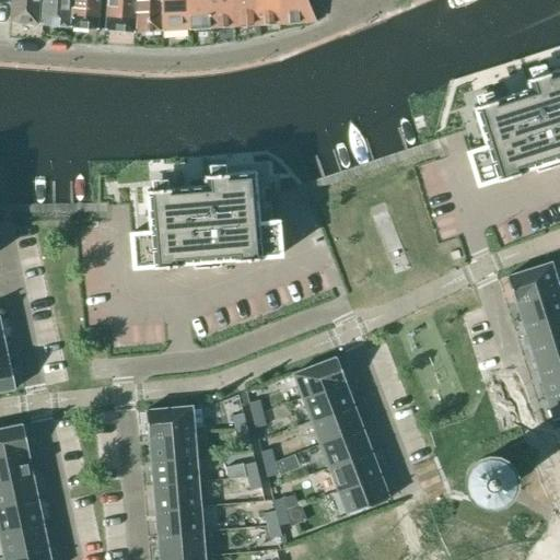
[(36,25),(38,0),(11,0),(9,23),(36,25)]
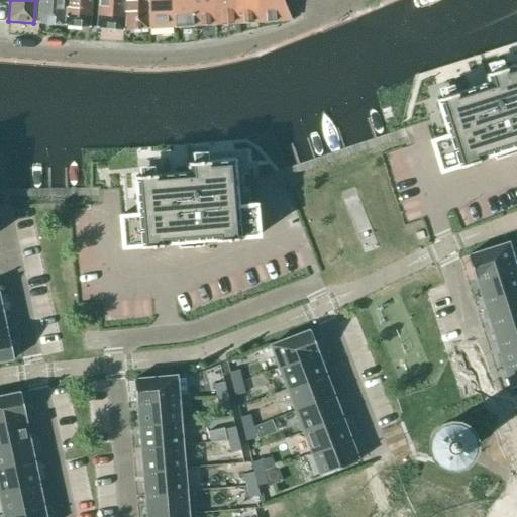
[(64,25),(65,0),(39,0),(37,23),(64,25)]
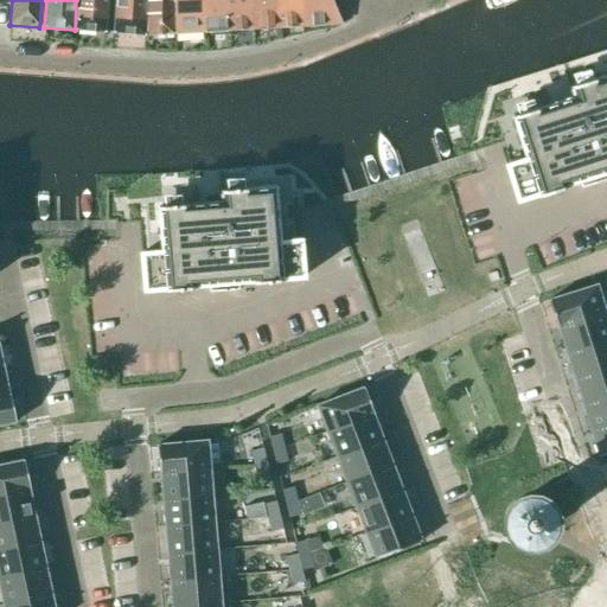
[(104,32),(107,0),(77,0),(75,30),(104,32)]
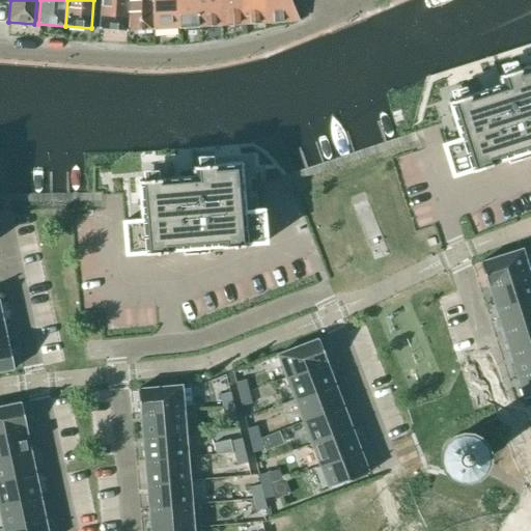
[(101,0),(100,29),(127,31),(129,0),(101,0)]
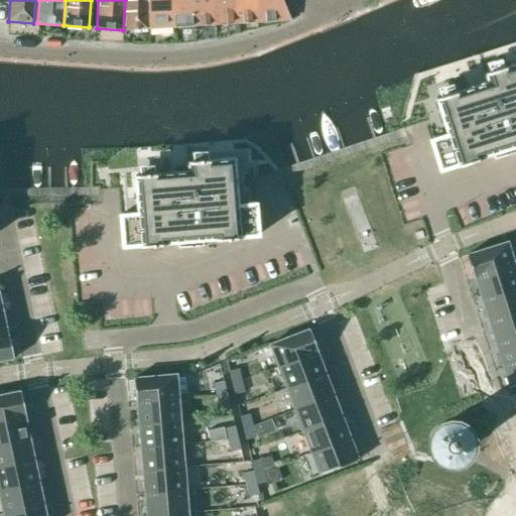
[(125,0),(123,30),(149,29),(147,0),(125,0)]
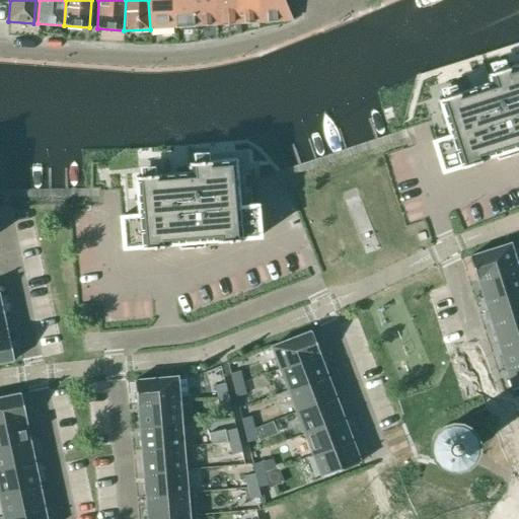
[(148,0),(150,29),(168,28),(166,0),(148,0)]
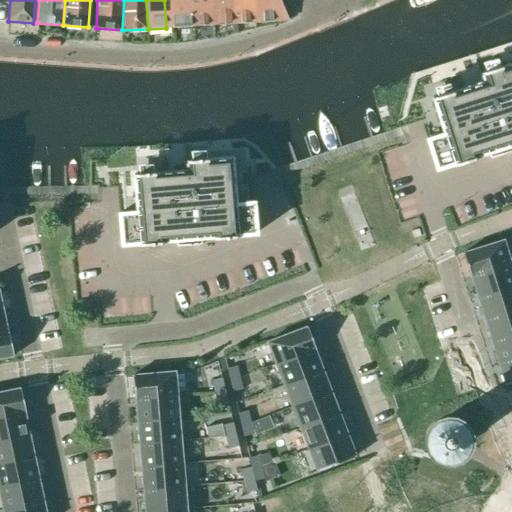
[(164,0),(166,28),(188,27),(186,0),(164,0)]
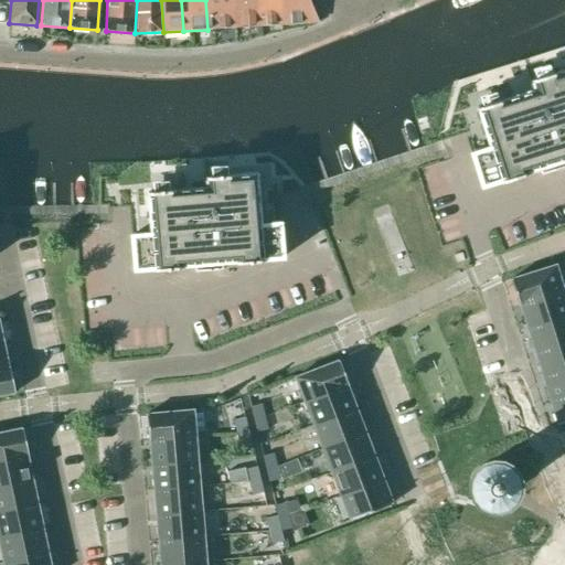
[(205,0),(208,30),(230,28),(227,0),(205,0)]
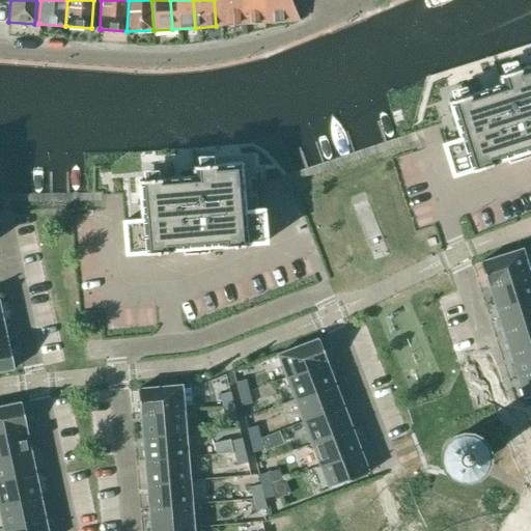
[(233,0),(214,0),(216,26),(235,25),(233,0)]
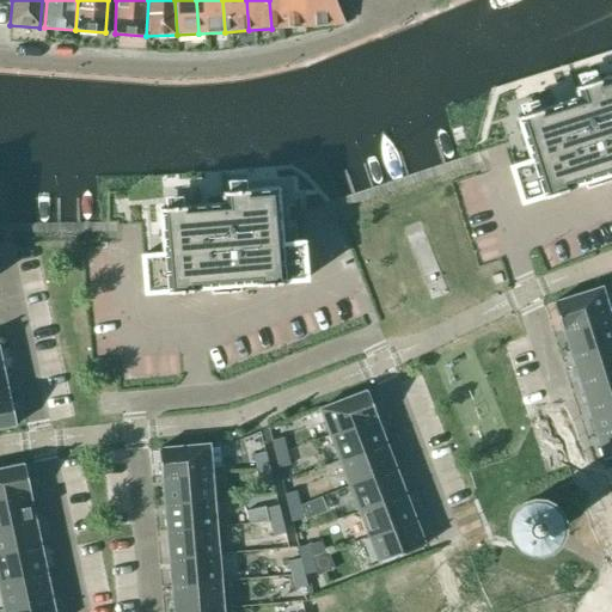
[(269,0),(271,29),(295,28),(293,0),(269,0)]
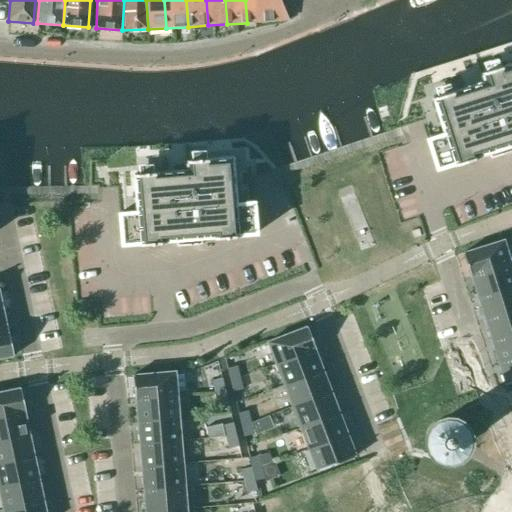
[(245,0),(247,23),(286,21),(288,20),(279,0),(245,0)]
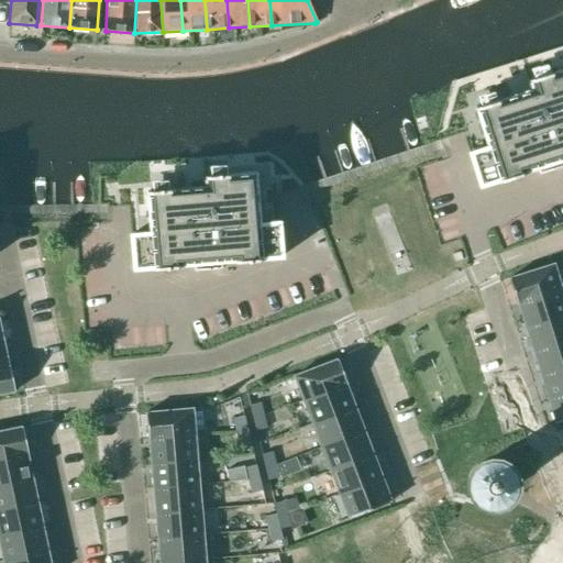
[(562,69),(528,81),(531,91),(475,109),(487,148),(468,154),(478,184),(497,178),(498,184),(525,175),(523,173),(537,168),(539,175),(562,167),(562,161),(562,69)]
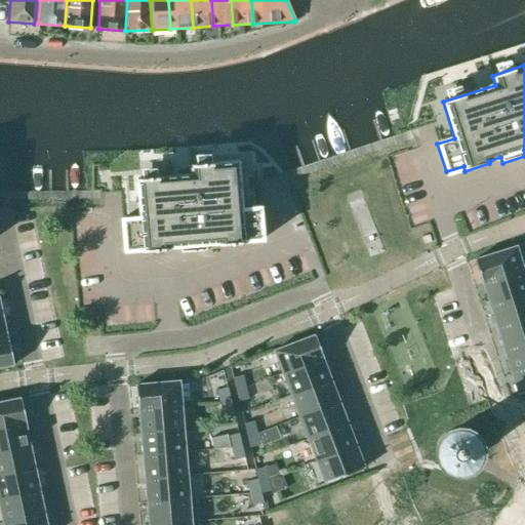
[(241,210),(237,162),(191,166),(192,175),(136,179),(139,218),(122,219),(124,251),(143,250),(143,252),(168,250),(168,248),(180,247),(180,253),(206,251),(206,245),(218,244),(218,246),(244,244),(244,242),(261,240),(259,208),(241,210)]
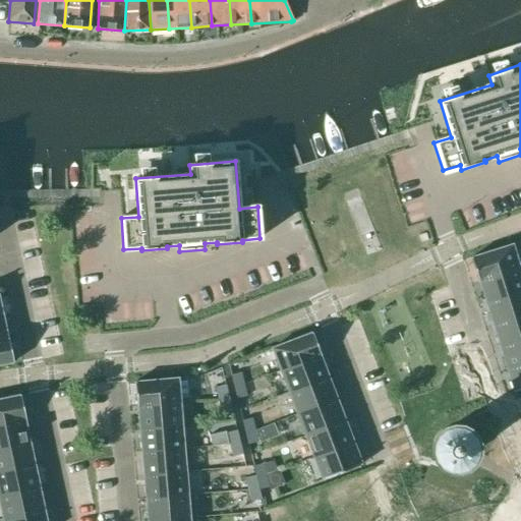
[(519,269),(511,245),(470,258),(478,281),(519,269)]
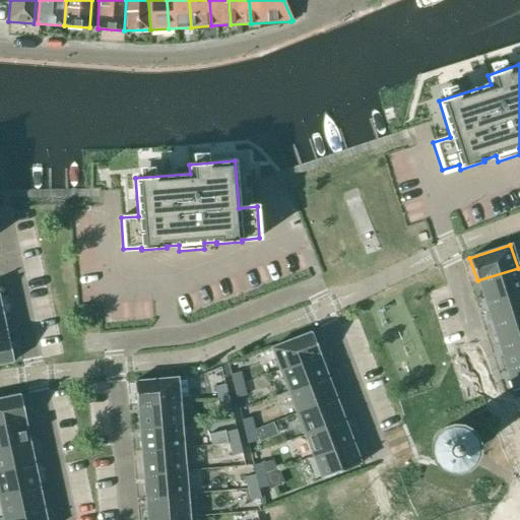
[(519,290),(519,275),(518,268),(477,280),(484,303),(519,290)]
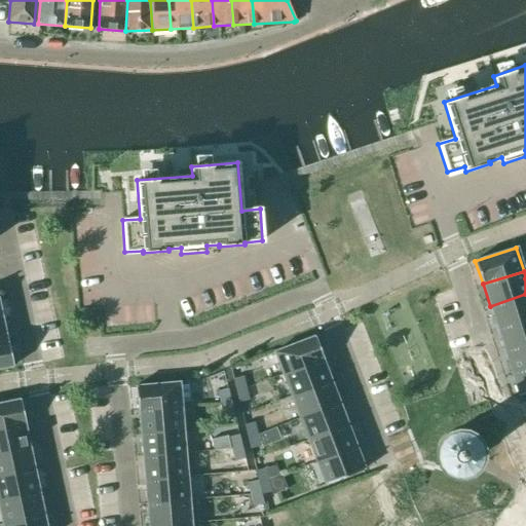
[(525,318),(525,294),(490,306),(497,329),(525,318)]
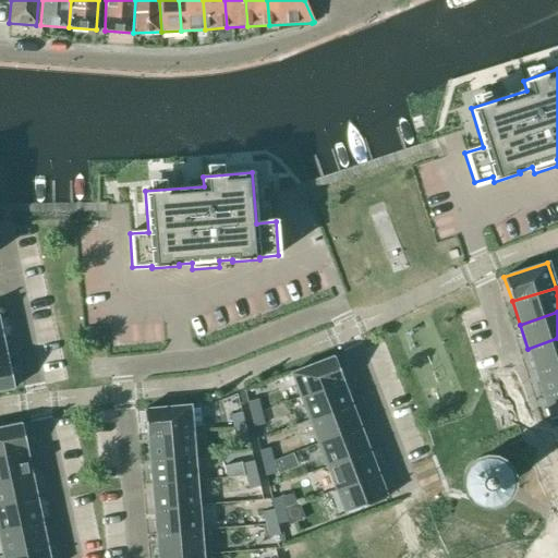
[(557,364),(557,338),(528,349),(535,372),(557,364)]
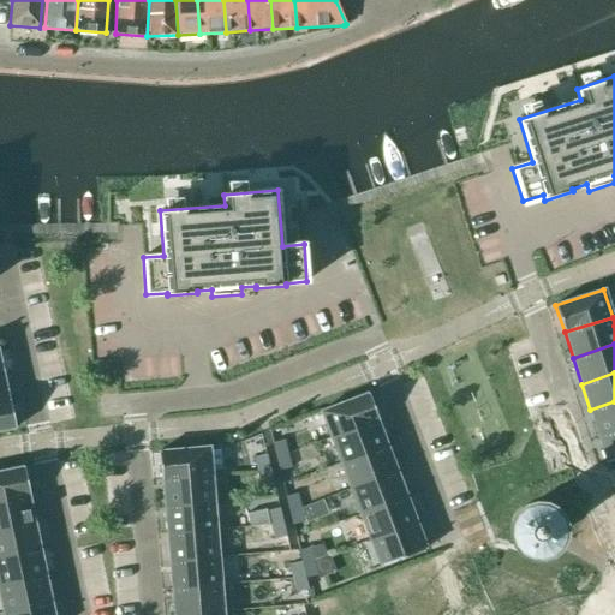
[(0,402),(10,400),(9,400),(3,374),(0,374),(0,402)]
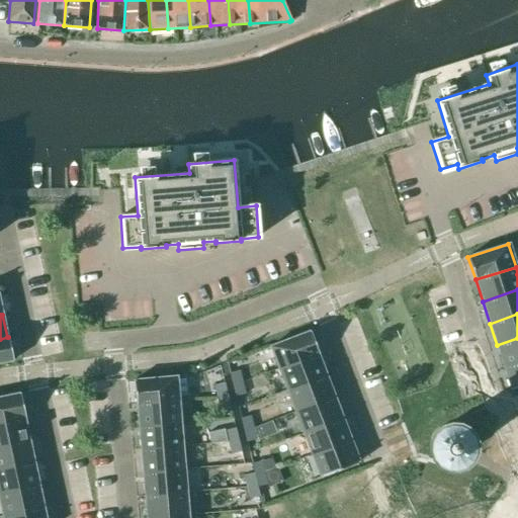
[(278,368),(319,353),(311,331),(270,347),(278,368)]
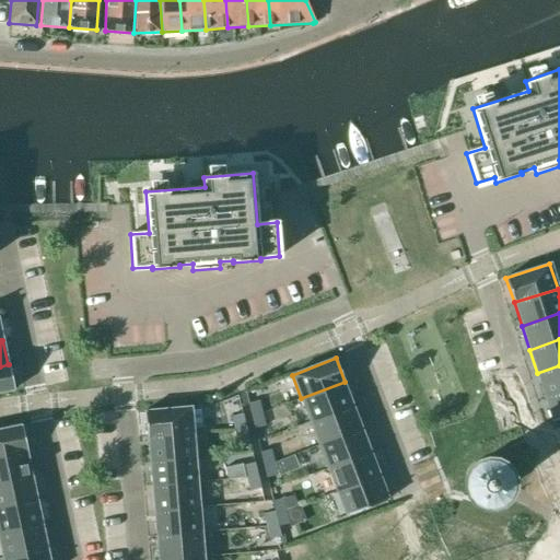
[(9,364),(0,366),(0,393),(14,391),(9,364)]
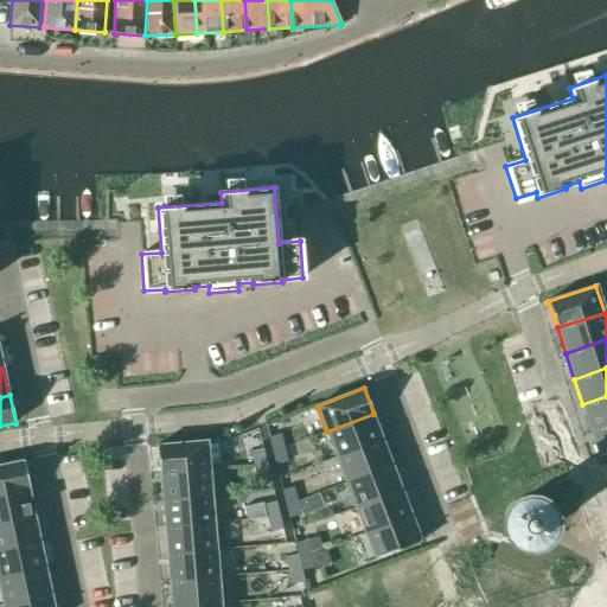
[(606,426),(606,396),(582,404),(592,432),(606,426)]
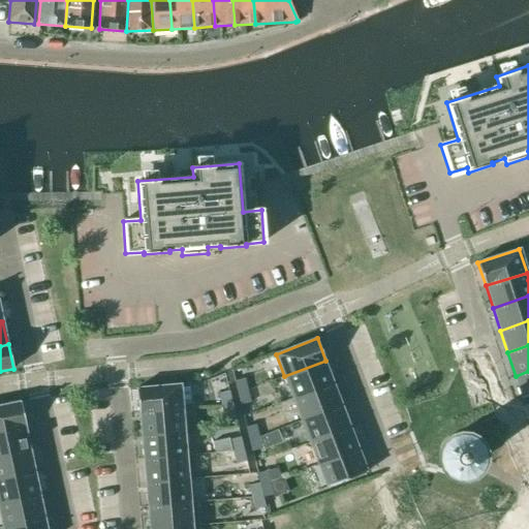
[(292,399),(333,383),(324,363),(325,362),(325,361),(284,376),(292,399)]
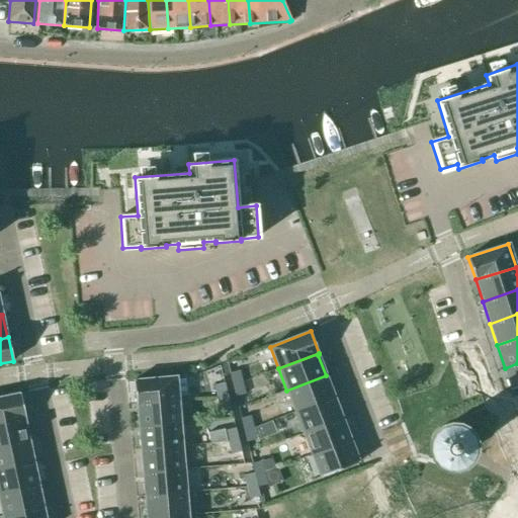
[(517,363),(505,368),(512,391),(517,389),(517,363)]
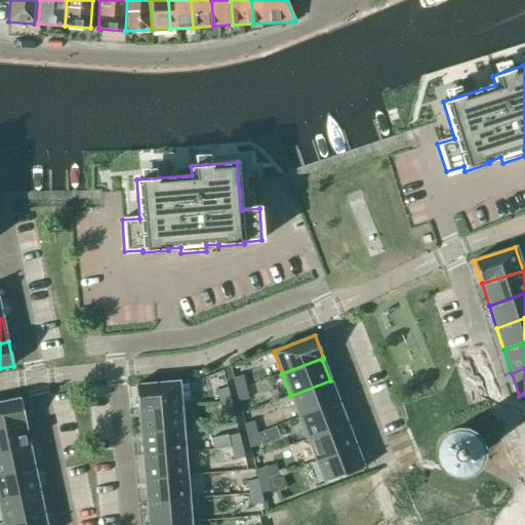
[(244,389),(246,389),(243,376),(232,378),(235,391),(244,389)]
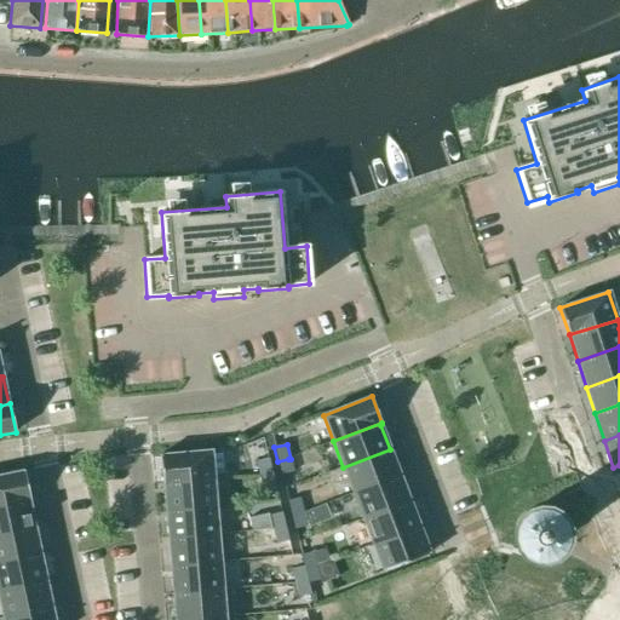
[(354,493),(400,475),(390,449),(343,468),(354,493)]
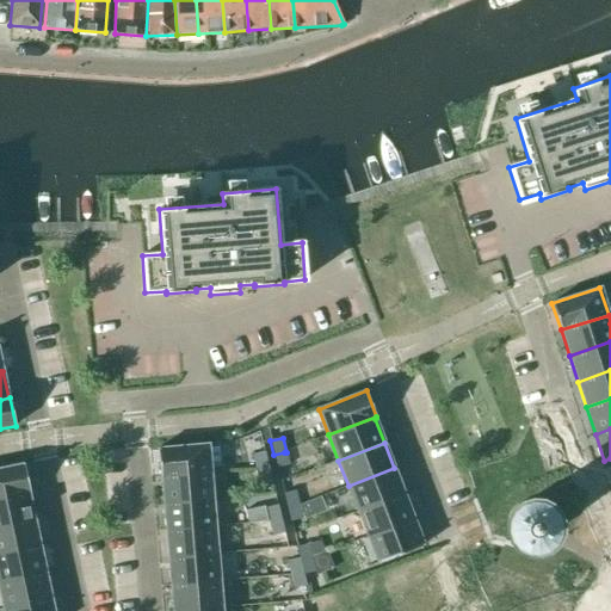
[(160,476),(210,473),(209,444),(158,449),(160,476)]
